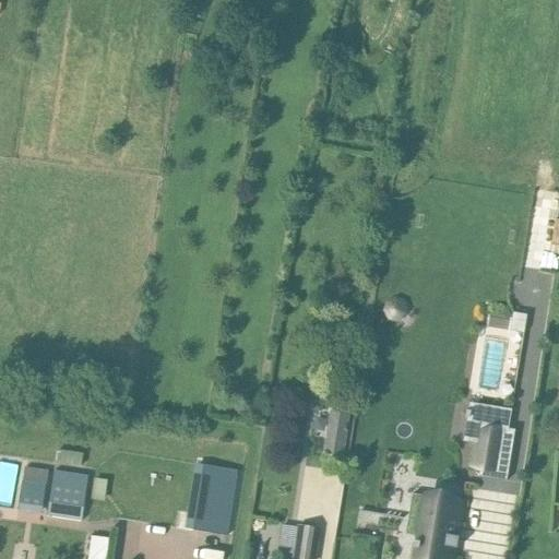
[(511,320),(510,331),(524,333),(526,321),(526,316),(512,313),(511,320)]
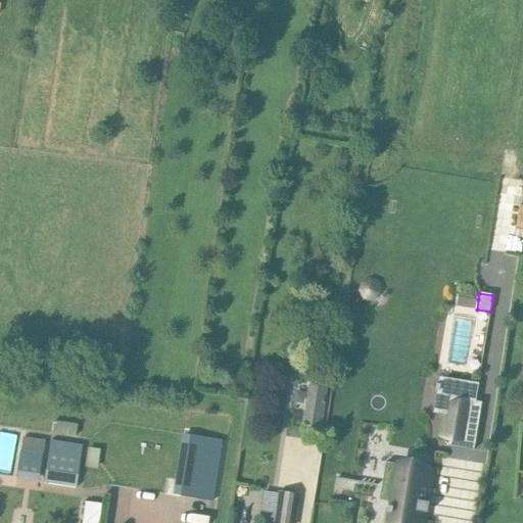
[(438,377),(432,414),(441,416),(437,439),(448,441),(447,446),(474,450),(481,402),(475,401),(478,384),(438,377)]
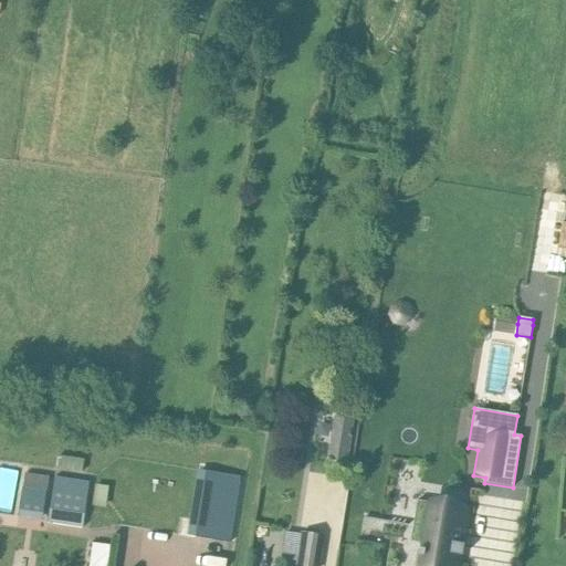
[(335,417),(328,461),(342,463),(349,419),(335,417)]
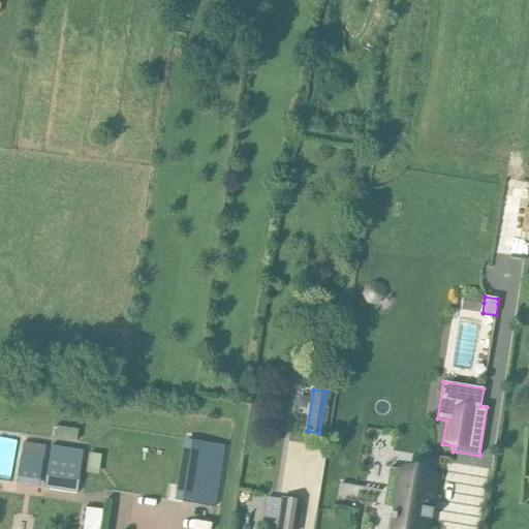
[(54,428),(53,438),(76,442),(78,432),(54,428)]
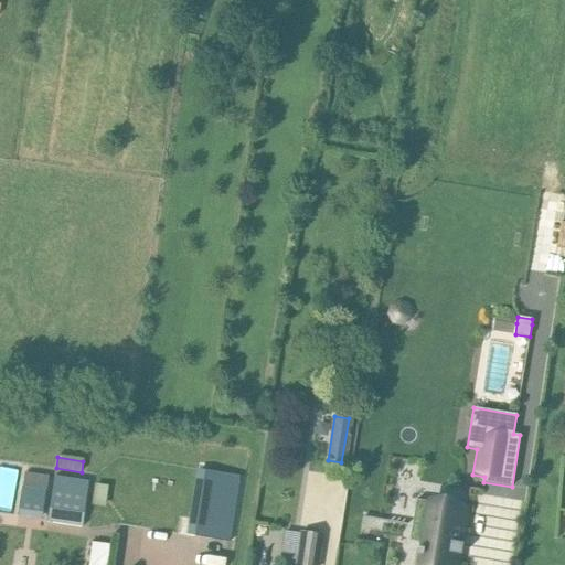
[(196,470),(187,535),(230,542),(241,477),(196,470)]
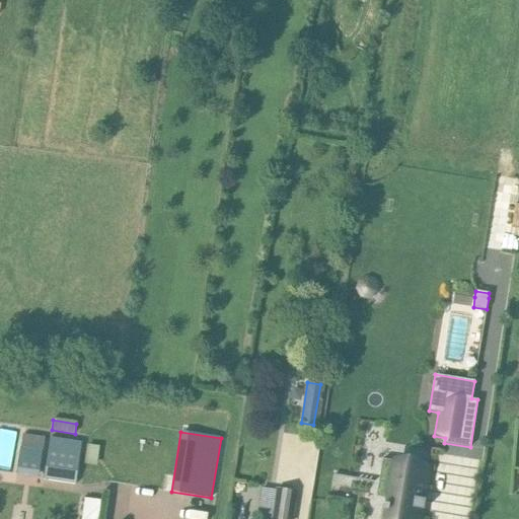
[(44,479),(77,484),(82,443),(50,439),(44,479)]
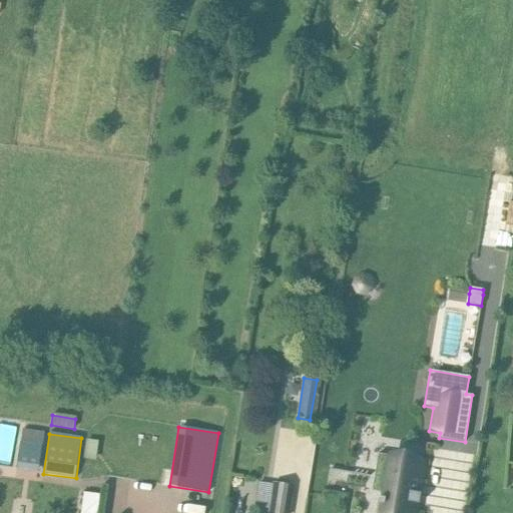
[(16,469),(38,473),(42,445),(21,442),(16,469)]
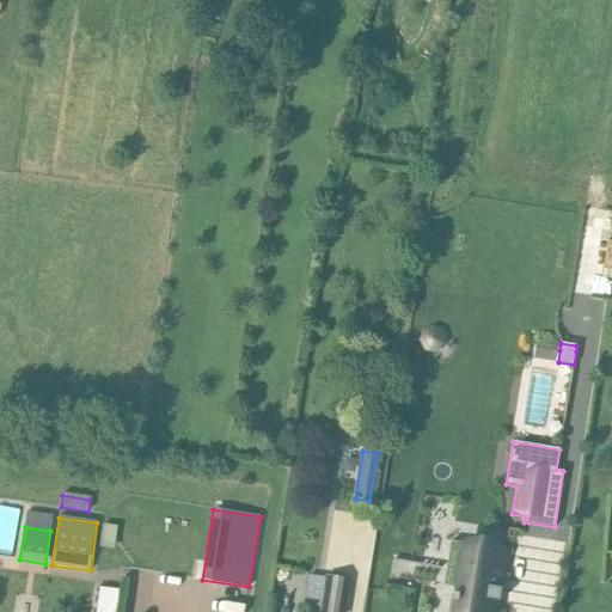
[(452,543),(446,585),(459,587),(454,611),(493,611),(495,601),(499,601),(500,589),(497,589),(503,551),(452,543)]
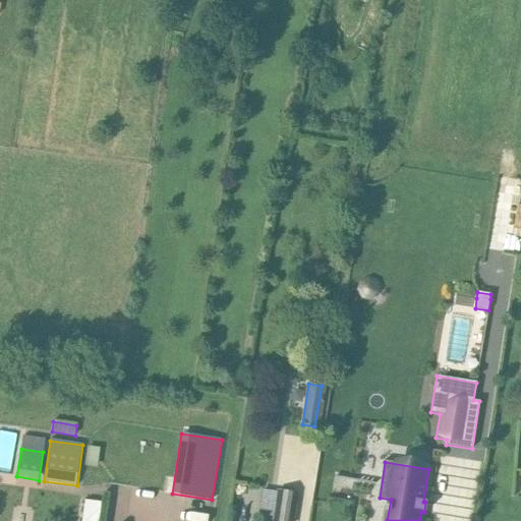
[(279,490),(273,520),(292,520),(297,494),(279,490)]
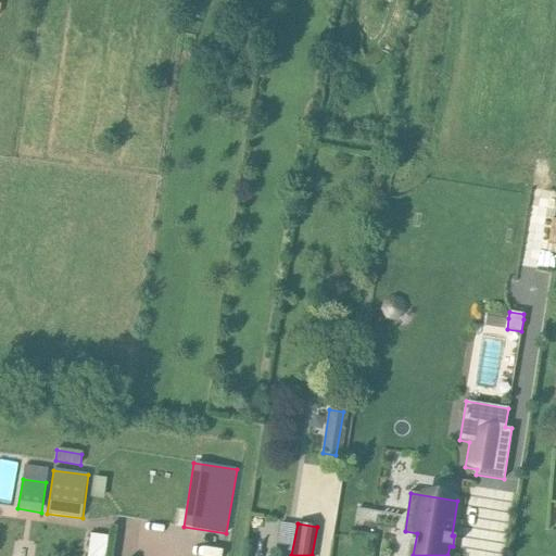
[(90,534),(87,555),(105,555),(109,536),(90,534)]
